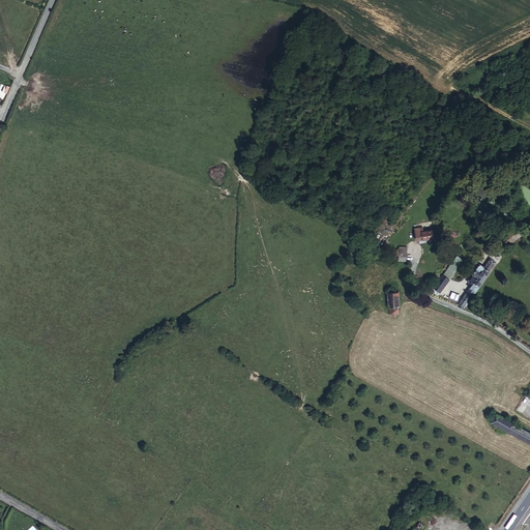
[(415,229),(418,241),(431,238),(431,232),(423,233),(422,228),(415,229)]
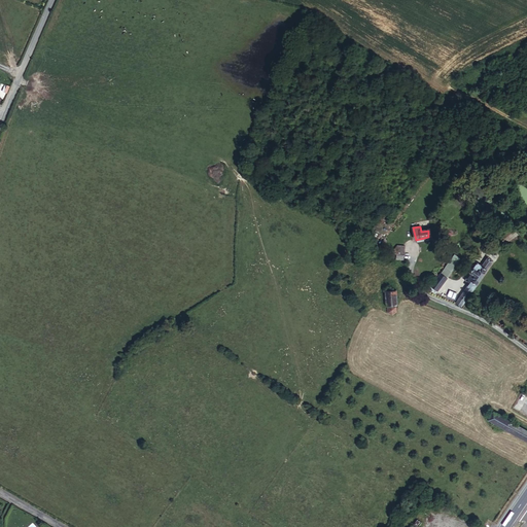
[(391,254),(397,255),(405,255),(406,246),(398,245),(391,254)]
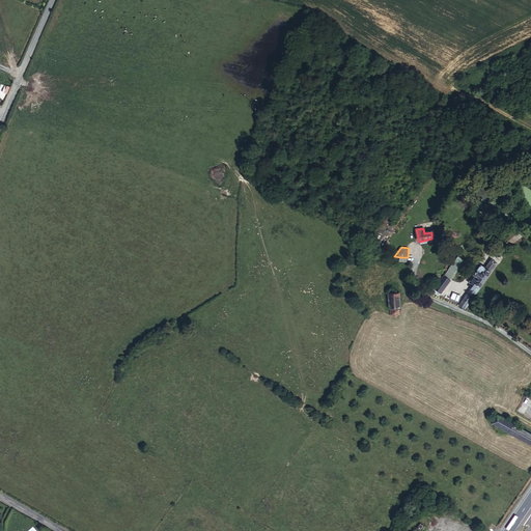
[(353,264),(379,261),(378,253),(366,254),(365,253),(363,253),(363,255),(352,256),(353,264)]
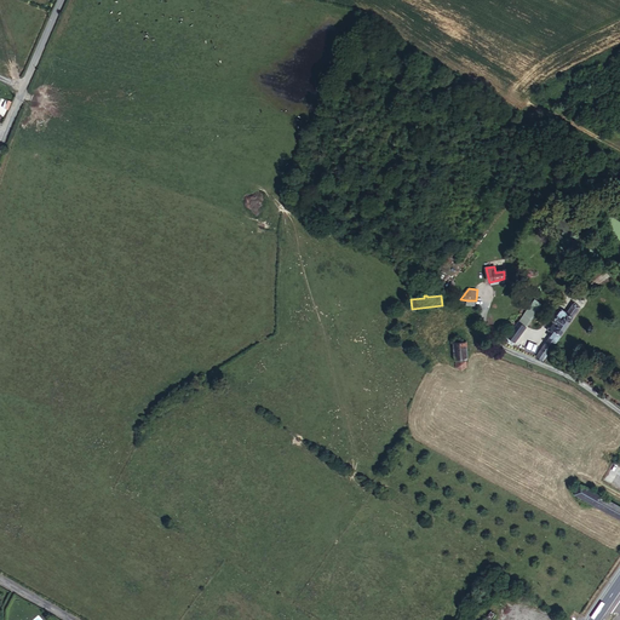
[(543,361),(549,354),(581,308),(574,303),(567,314),(561,309),(552,321),(554,323),(550,328),(551,331),(549,333),(551,334),(544,344),(544,345),(537,356),(543,361)]
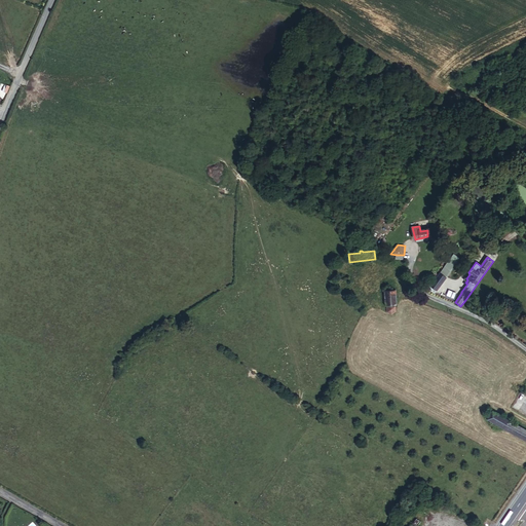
[(430,287),(438,292),(447,278),(441,273),(430,287)]
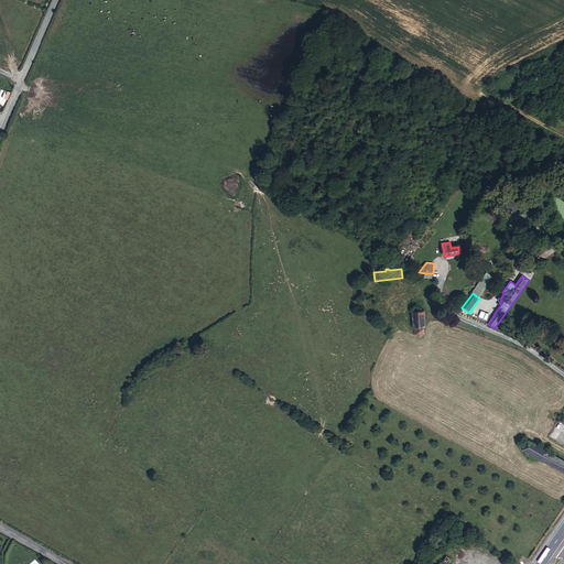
[(426,336),(423,302),(411,303),(414,337),(426,336)]
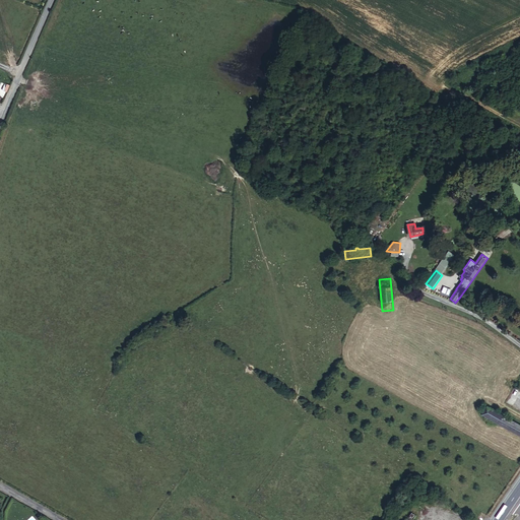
[(442,291),(449,295),(451,289),(444,285),(442,291)]
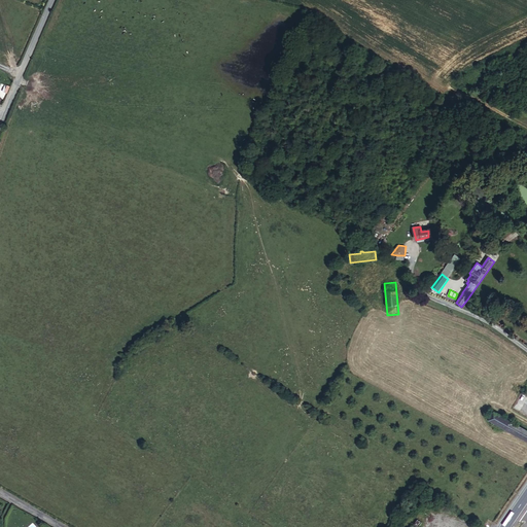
[(499,426),(505,429),(526,441),(526,429),(510,421),(493,412),(488,421),(499,426)]
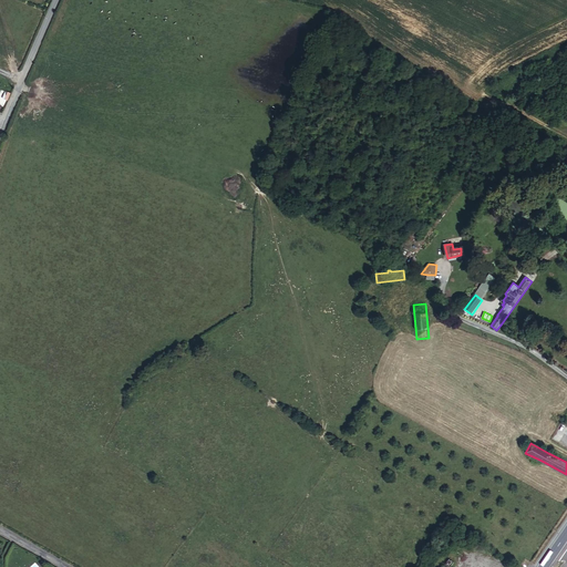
[(450,566),(454,562),(449,557),(441,566),(450,566)]
